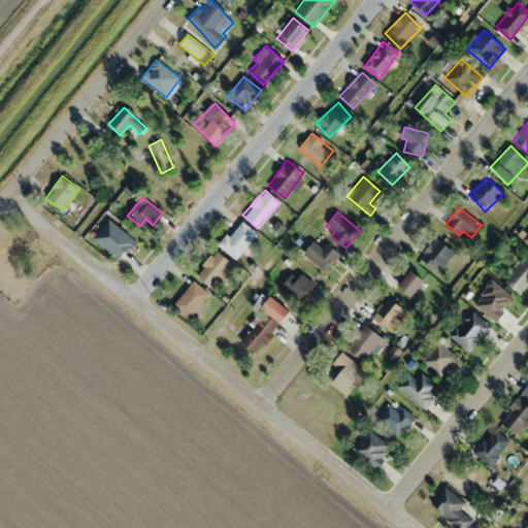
[(94,236),(120,260),(135,242),(109,219),(94,236)]
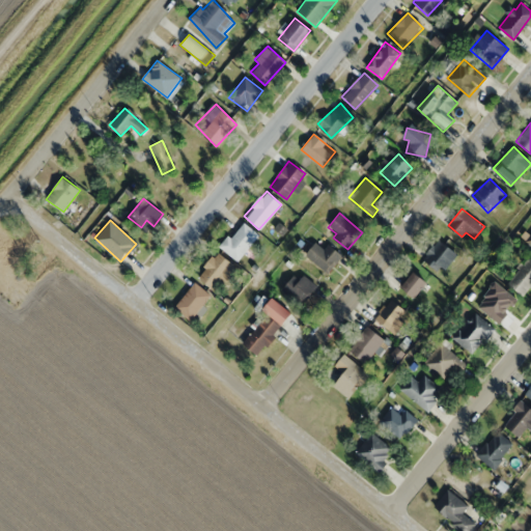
[(258,240),(247,223),(220,242),(232,258),(258,240)]
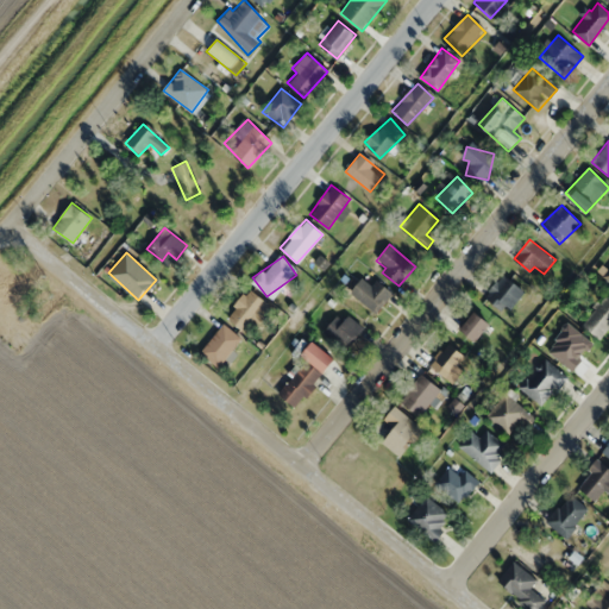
[(506,314),(525,292),(503,274),(484,296),(506,314)]
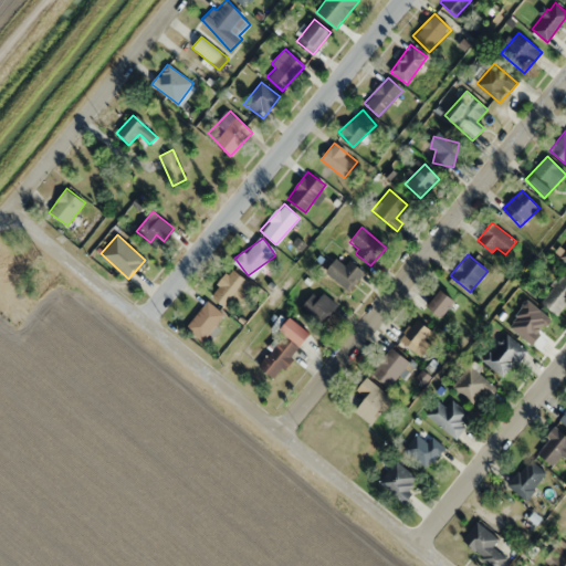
[(345,265),(337,258),(325,271),(348,291),(365,272),(349,260),(345,265)]
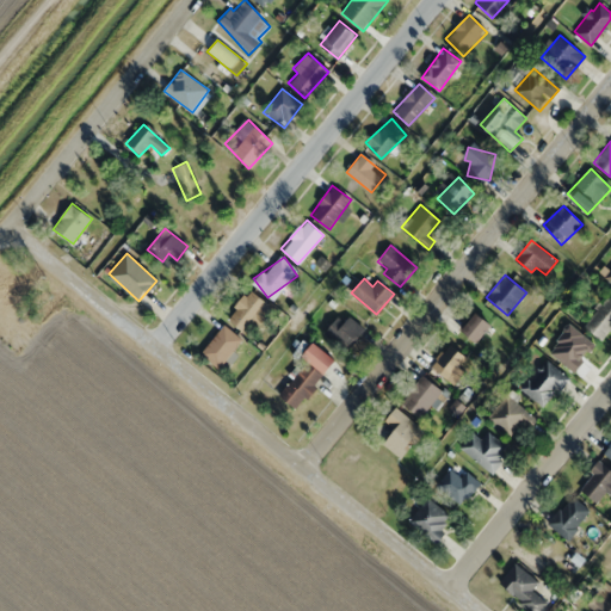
[(226,318),(244,332),(266,304),(250,290),(226,318)]
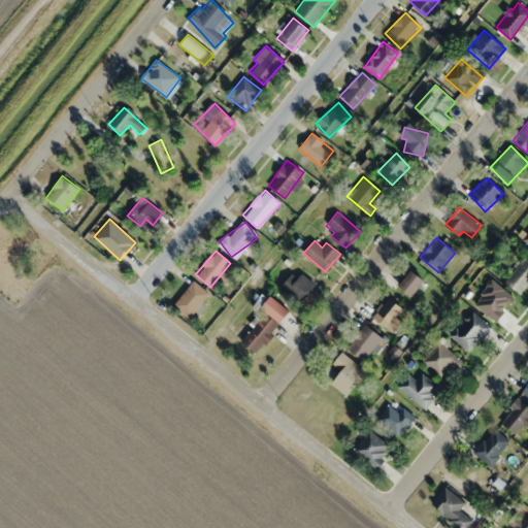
[(503,281),(521,294),(527,285),(527,258),(524,255),(503,281)]
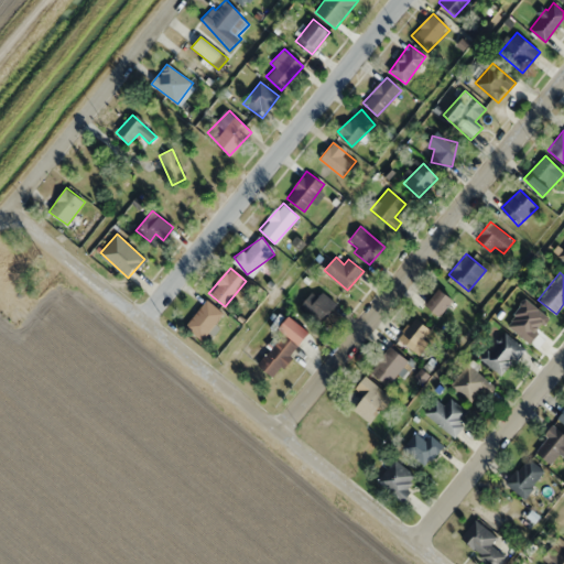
[(300,306),(318,324),(336,304),(316,286),(300,306)]
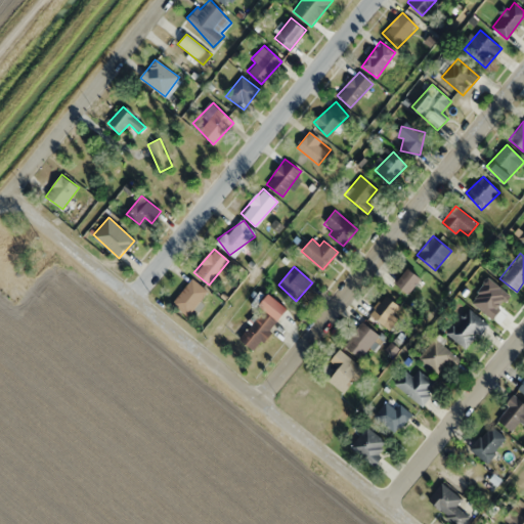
[(422,278),(408,267),(396,282),(408,293),(422,278)]
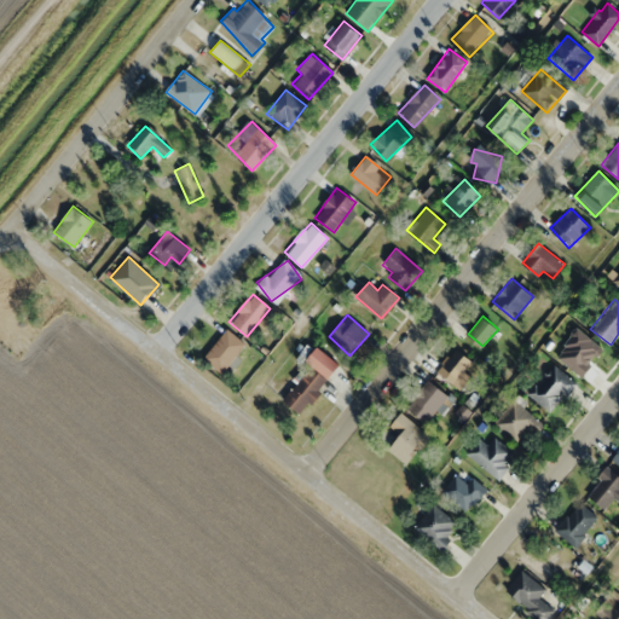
[(220,372),(246,345),(229,329),(203,358),(220,372)]
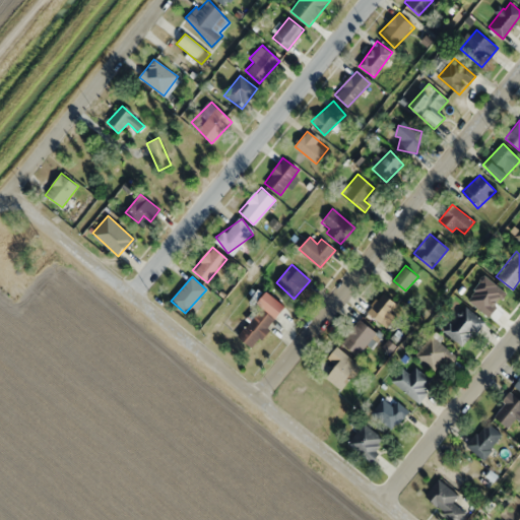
[(238,335),(252,347),(285,307),(266,291),(256,303),(261,307),(238,335)]
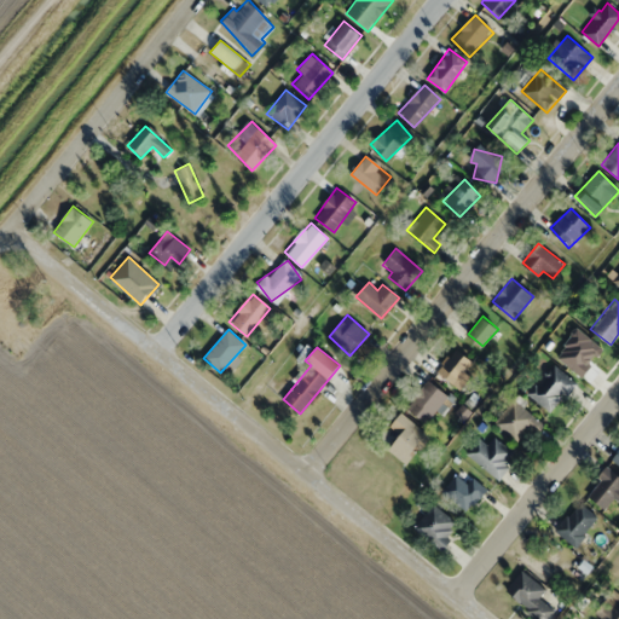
[(470,376),(464,371),(473,363),(456,347),(435,370),(458,391),(470,376)]
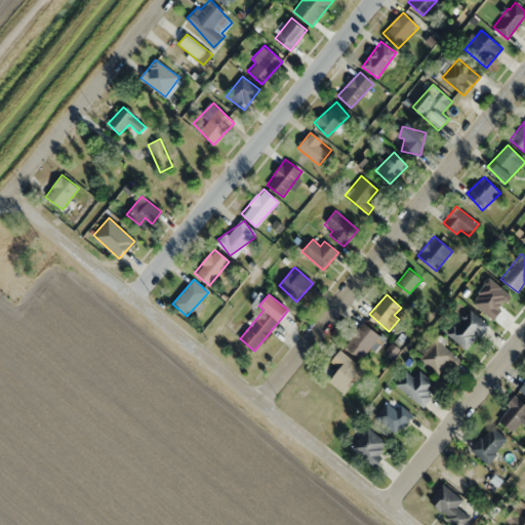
[(448,332),(468,350),(489,326),(470,309),(448,332)]
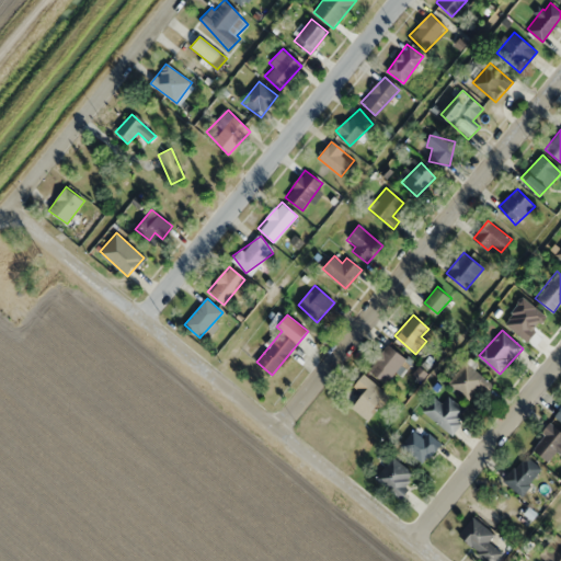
[(368,370),(386,384),(405,358),(388,344),(368,370)]
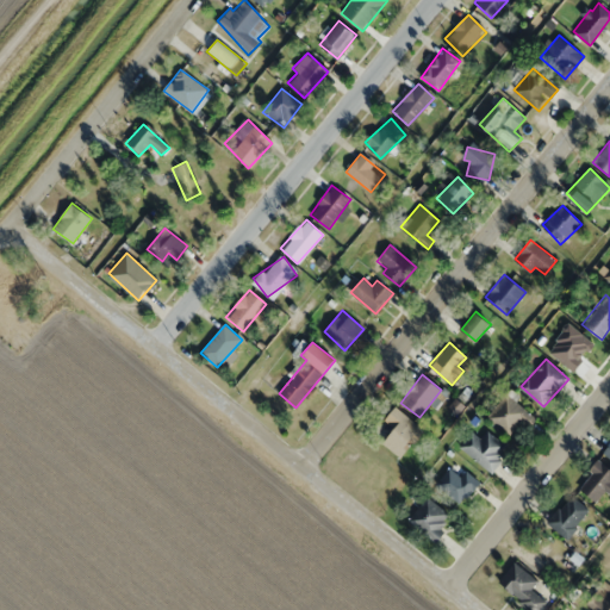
[(487,410),(504,439),(530,423),(514,394),(487,410)]
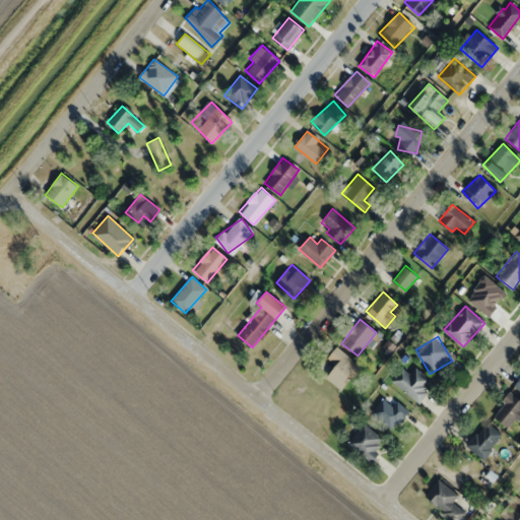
[(340,388),(359,364),(335,346),(327,359),(335,365),(326,378),(340,388)]
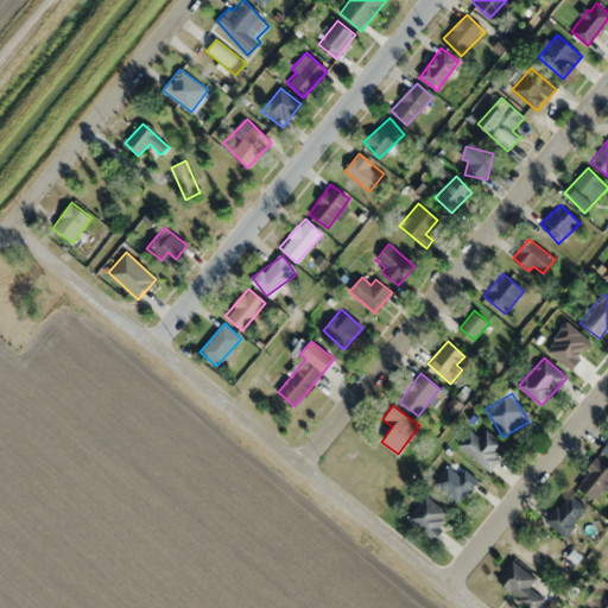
[(457,445),(489,470),(508,447),(486,429),(479,437),(469,429),(457,445)]
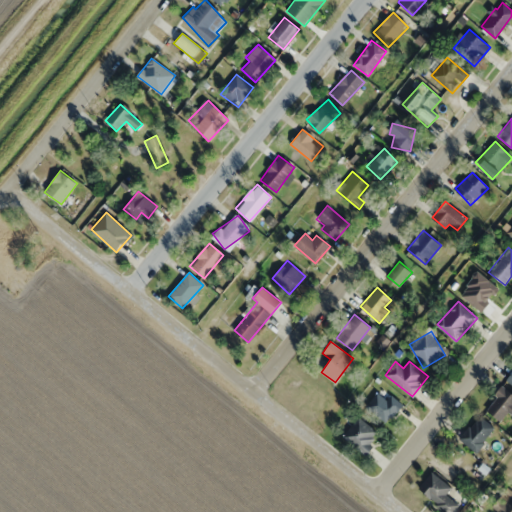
[(511,407),(511,394),(504,386),(483,406),(498,421),(511,407)]
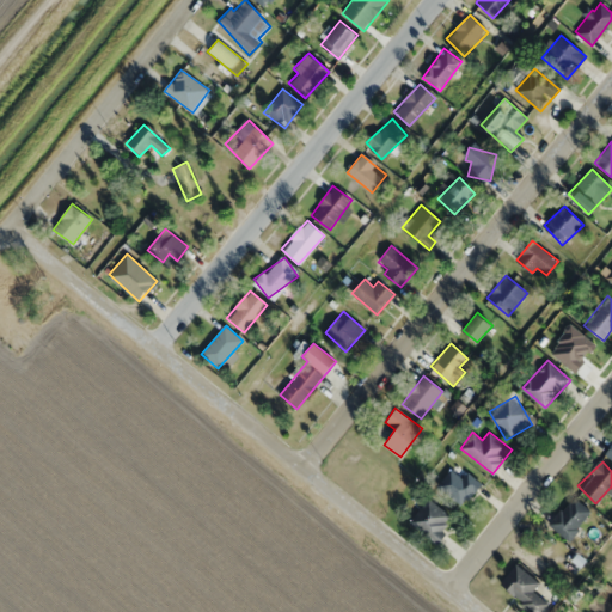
[(470,470),(460,477),(454,469),(439,479),(457,505),(482,488),(470,470)]
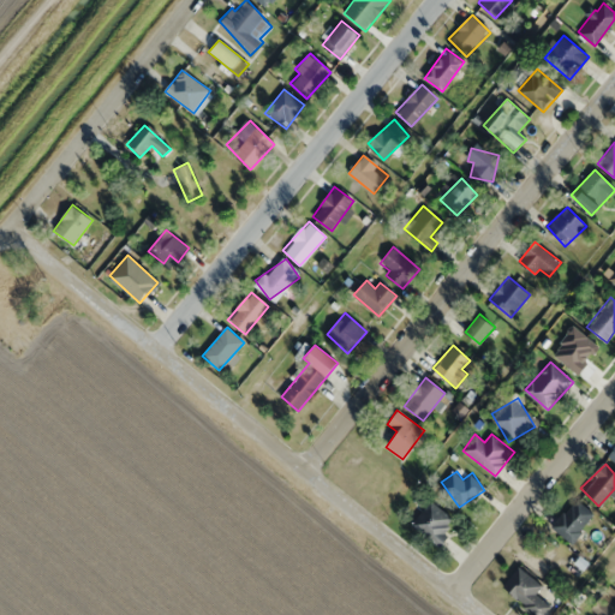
[(551,527),(571,543),(595,514),(574,499),(551,527)]
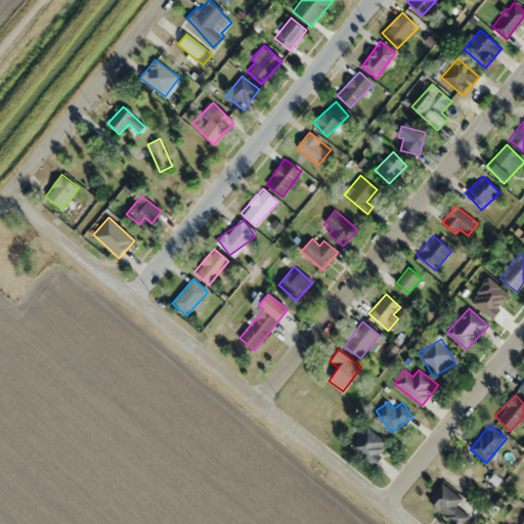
[(374,465),(389,444),(366,426),(350,447),(374,465)]
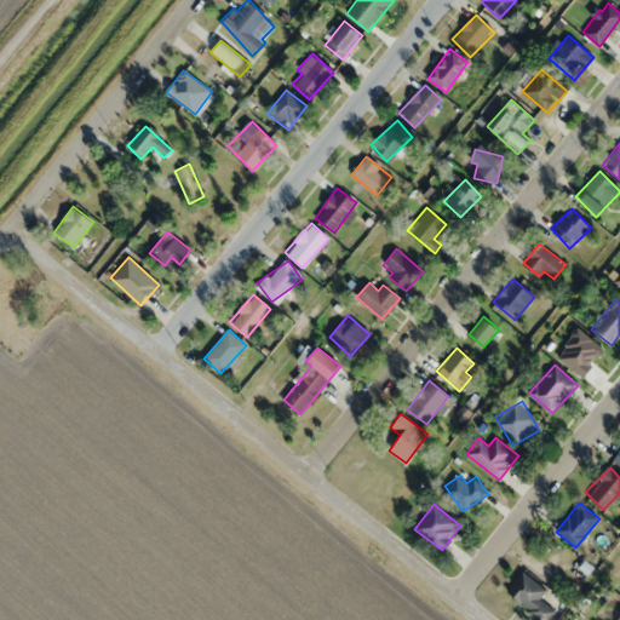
[(555,619),(555,604),(544,604),(544,577),(515,577),(515,598),(532,598),(532,619),(555,619)]
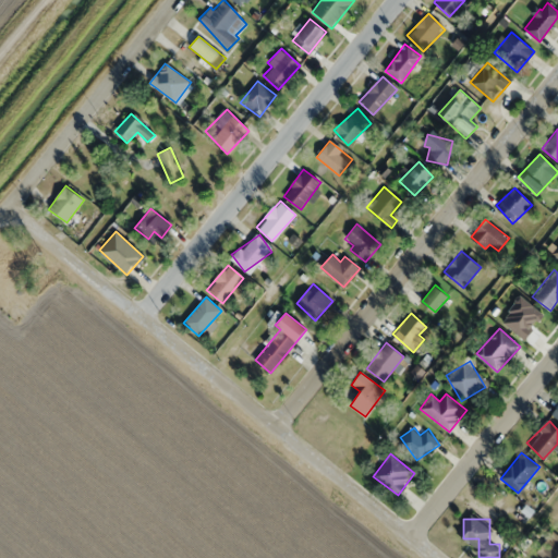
[(557,557),(557,542),(553,542),(553,545),(540,545),(540,557),(557,557)]
